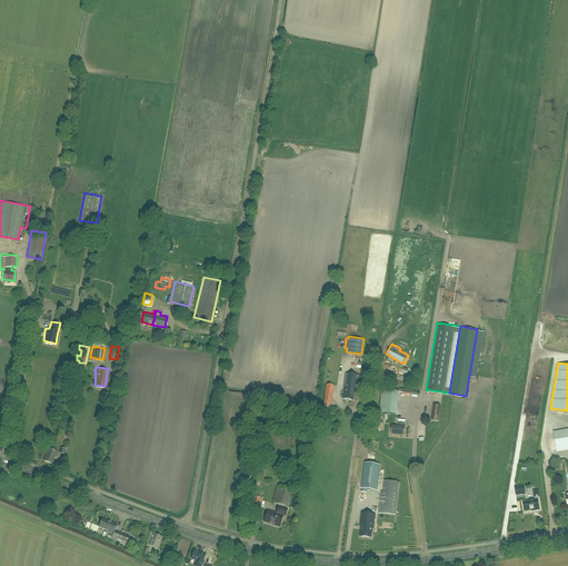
[(357,389),(357,387),(359,374),(345,371),(342,384),(344,385),(342,391),(340,391),(340,395),(341,395),(341,397),(354,398),(355,389),(357,389)]
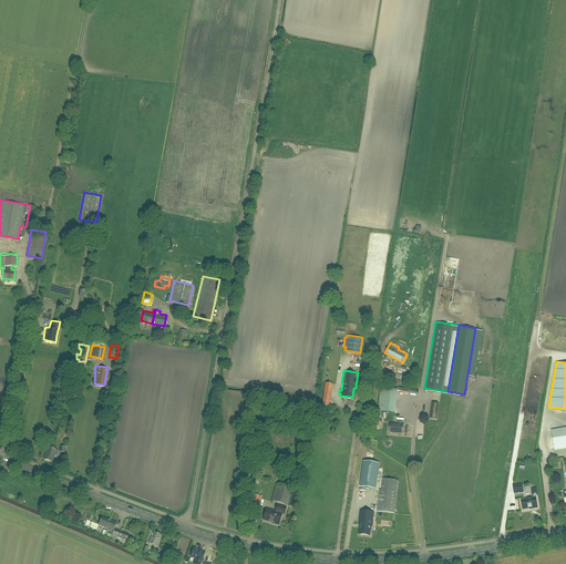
[(328,403),(331,381),(325,380),(320,402),(328,403)]
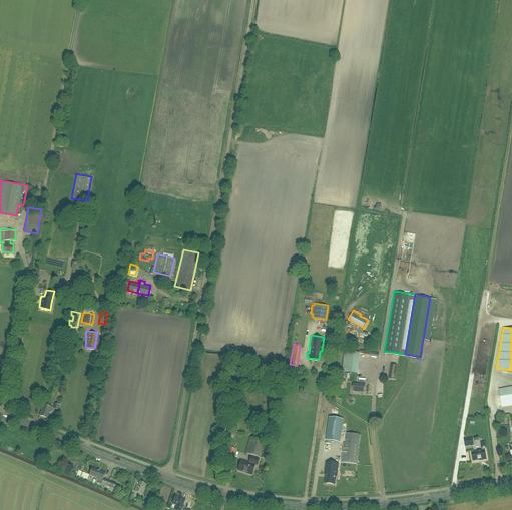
[(357,371),(359,351),(343,349),(341,370),(357,371)]
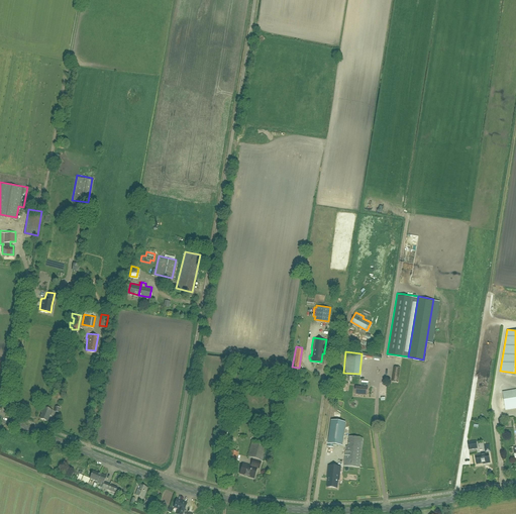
[(367,386),(367,381),(360,381),(359,385),(354,384),(354,392),(359,392),(359,393),(366,393),(367,386)]
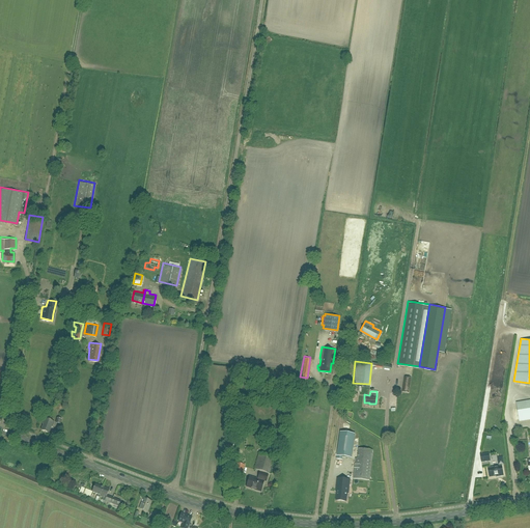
[(519,419),(529,417),(529,397),(515,400),(519,419)]
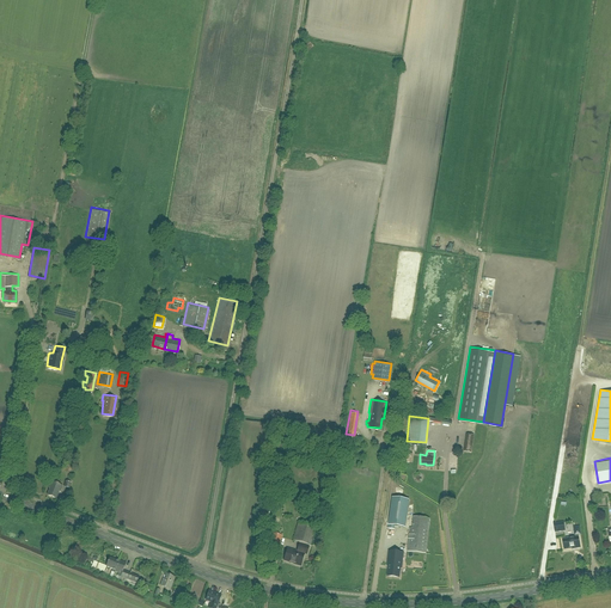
[(61,483),(50,479),(49,480),(48,485),(49,486),(46,492),(55,496),(59,489),(61,483)]
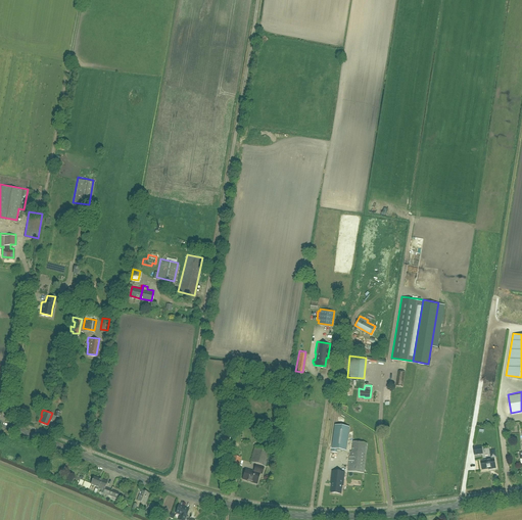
[(348,425),(334,423),(330,450),(336,451),(336,447),(345,448),(348,425)]
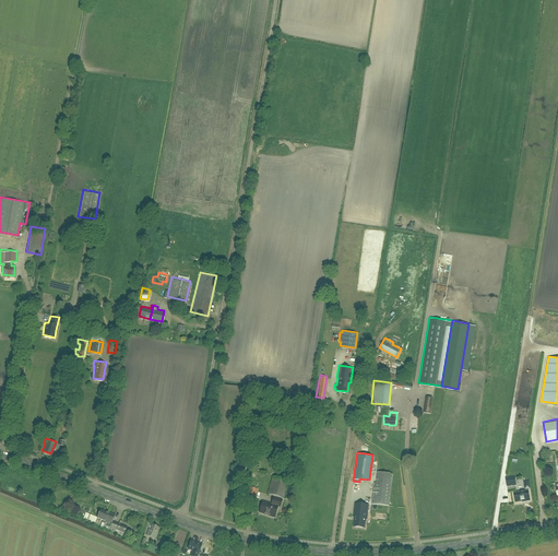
[(242,474),(244,463),(235,462),(234,473),(242,474)]
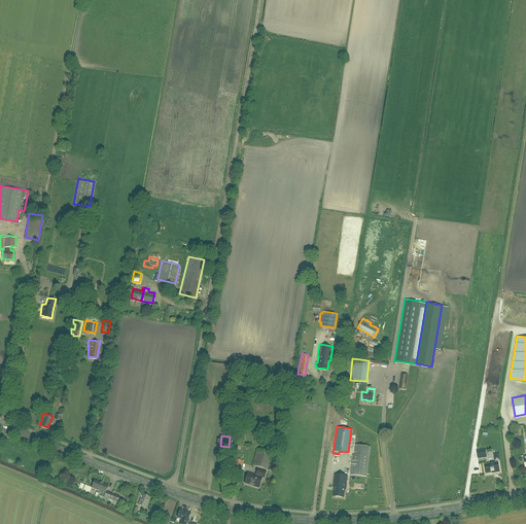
[(267,467),(271,452),(255,447),(251,463),(267,467)]
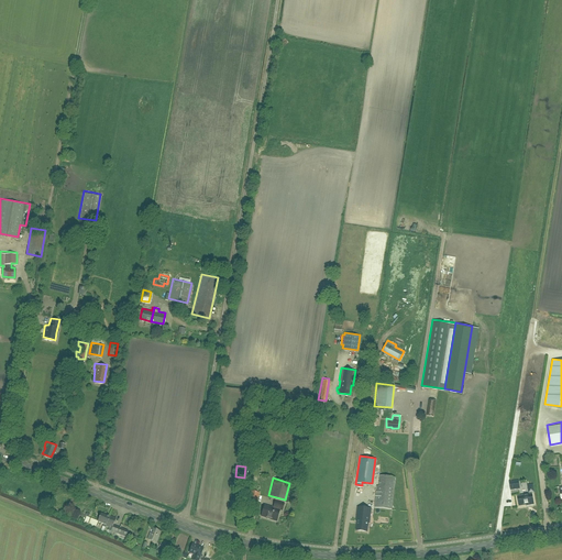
[(509,483),(509,487),(518,486),(517,479),(508,480),(509,483)]
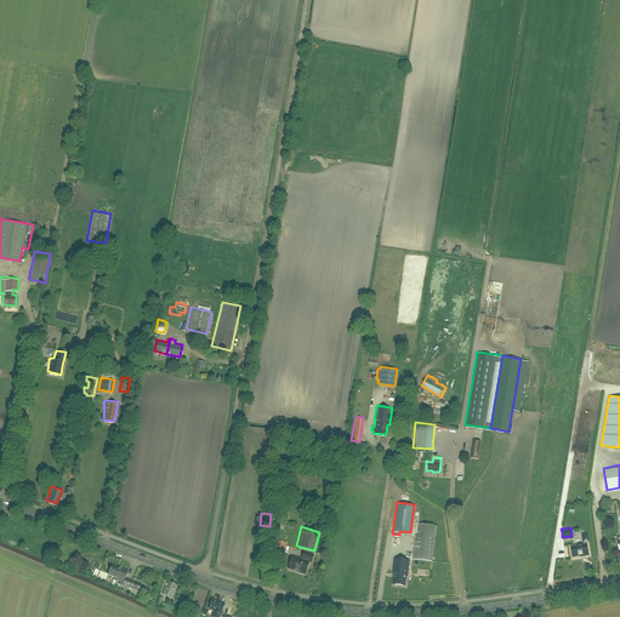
[(433,535),(415,533),(411,556),(431,559),(433,535)]
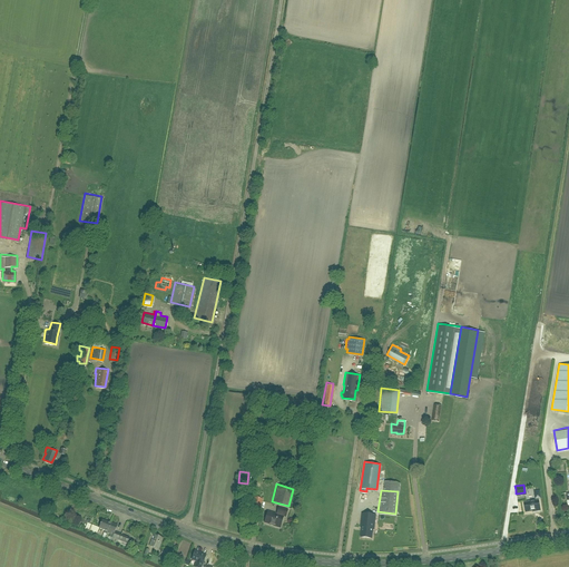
[(258,508),(261,496),(253,495),(251,506),(258,508)]
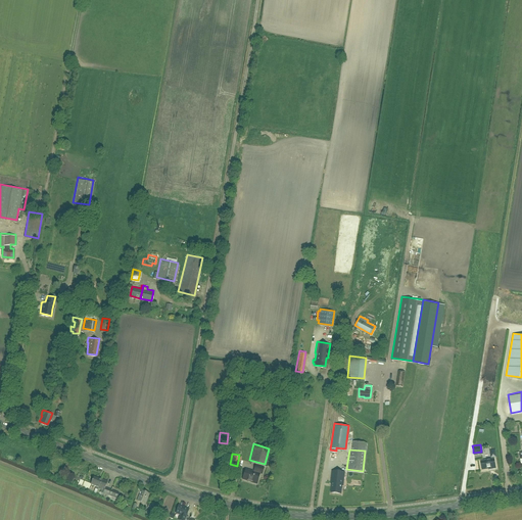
[(488,467),(494,466),(493,457),(480,459),(481,467),(487,466),(488,467)]
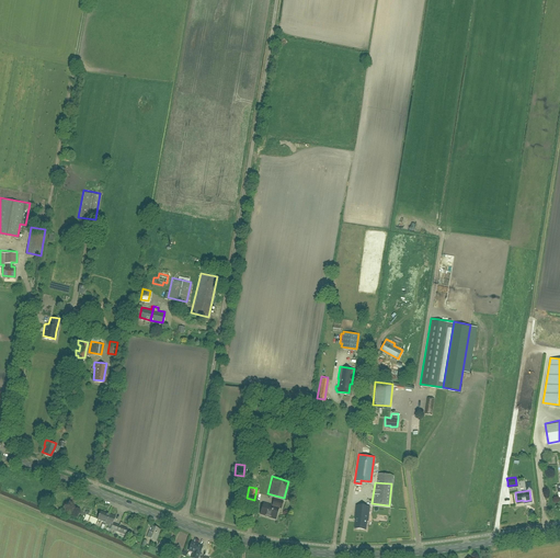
[(280,507),(282,499),(273,497),(271,503),(262,501),(259,512),(269,514),(269,515),(274,517),(277,505),(280,507)]
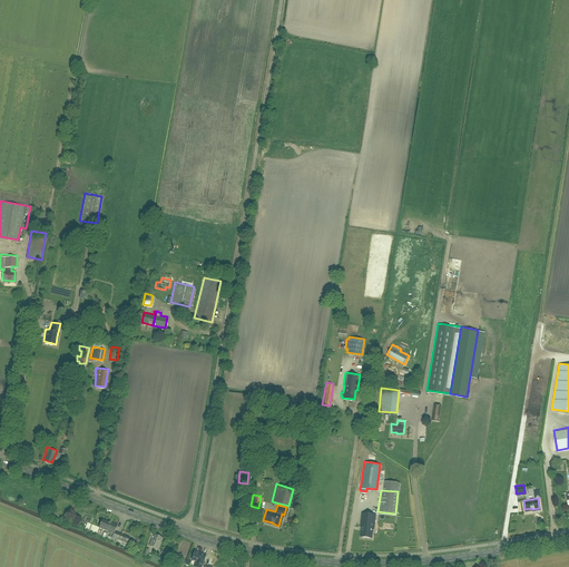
[(373,527),(375,512),(361,511),(359,525),(361,525),(360,535),(371,536),(372,527),(373,527)]
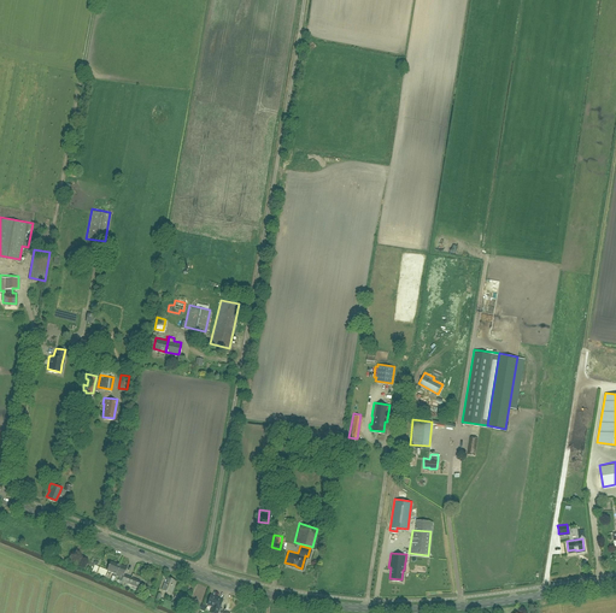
[(122,576),(123,572),(125,565),(119,563),(119,564),(110,560),(106,569),(115,572),(115,573),(122,576)]
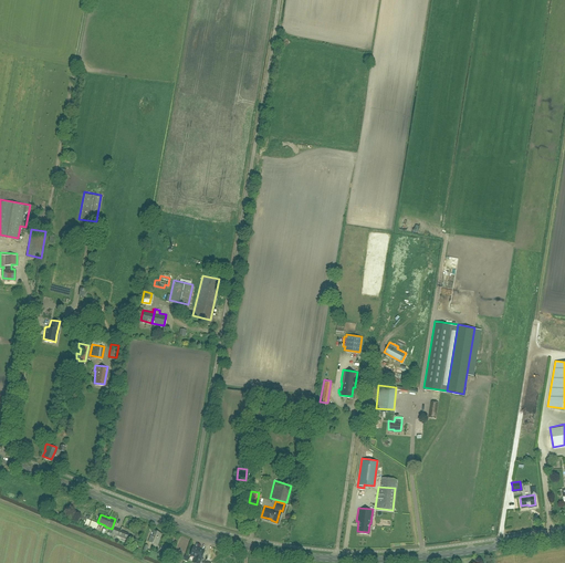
[(113,525),(112,529),(111,531),(125,538),(127,531),(113,525)]
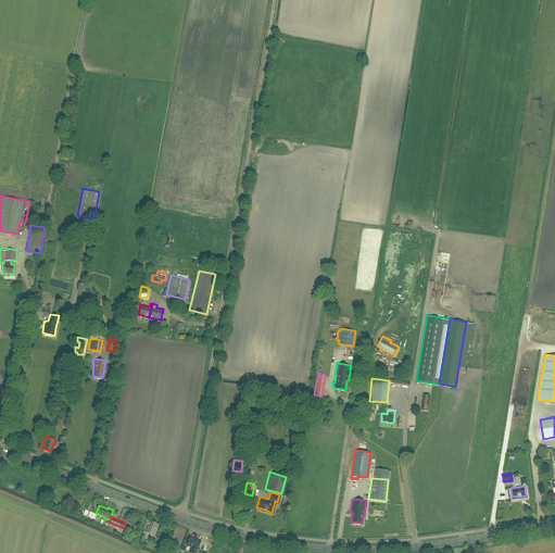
[(153,533),(158,523),(150,519),(149,525),(147,524),(144,530),(153,533)]
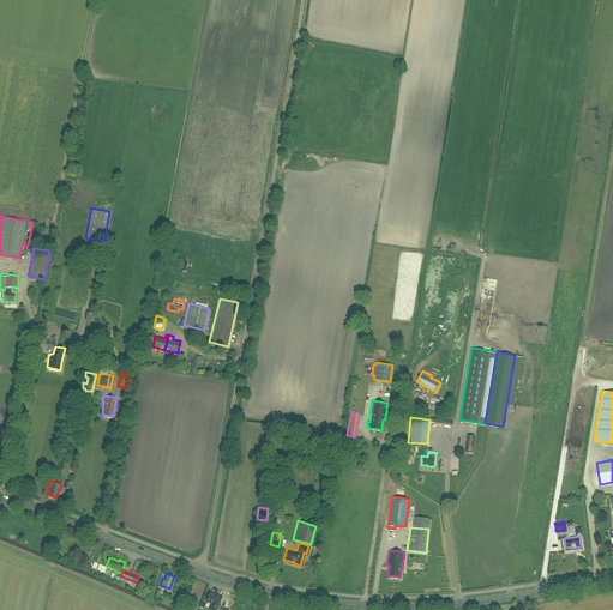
[(182,604),(184,602),(186,593),(173,589),(172,593),(176,596),(175,601),(178,602),(182,604)]
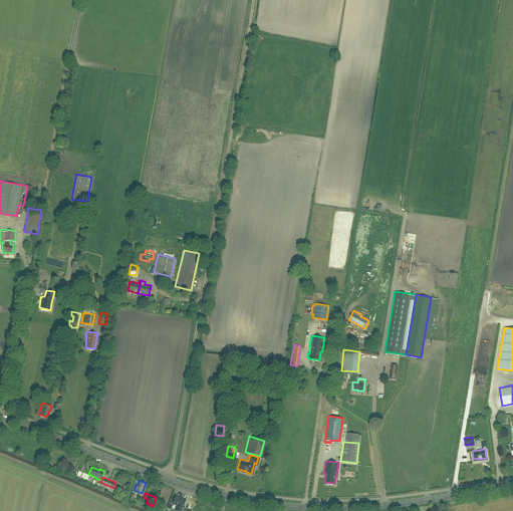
[(182,506),(185,498),(175,494),(172,502),(176,504),(174,509),(180,510),(181,506),(182,506)]
